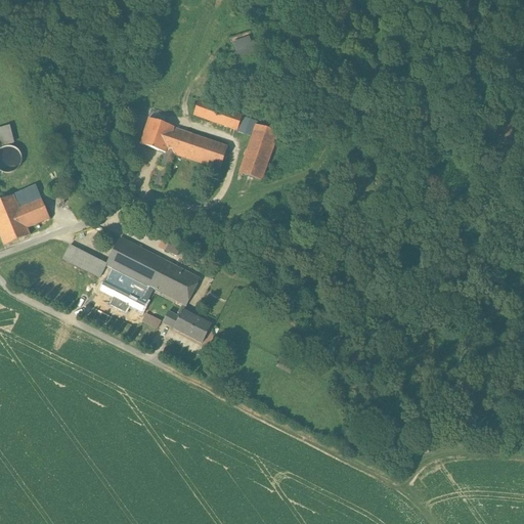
[(250,34),(229,41),(234,57),(227,59),(238,90),(250,86),(254,84),(256,75),(257,68),(257,57),(256,50),(250,34)]
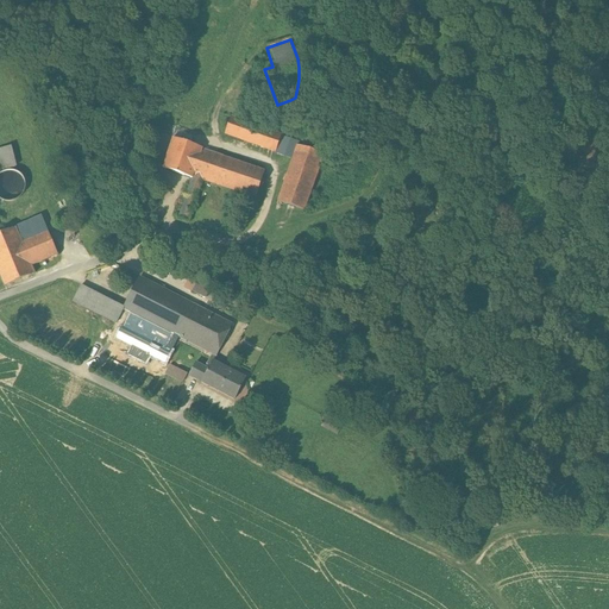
[(324,155),(297,145),(299,143),(281,137),(282,135),(231,117),(225,135),(274,152),(293,158),(277,201),(305,211),(324,155)]
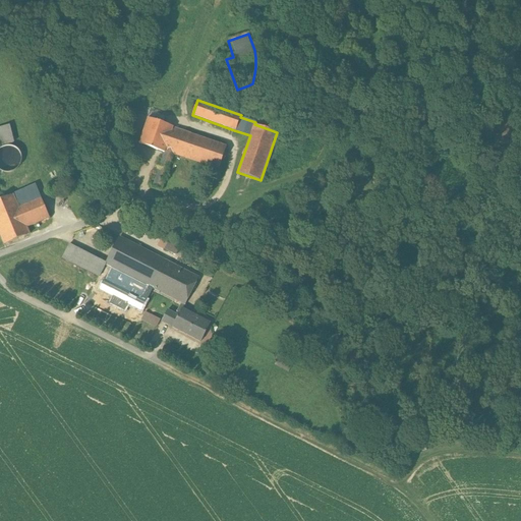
[(167,117),(151,112),(149,119),(165,125),(167,117)]
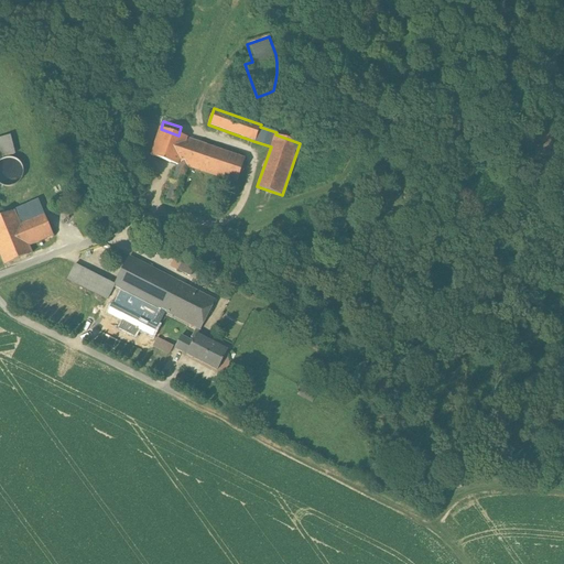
[(179,136),(161,129),(151,156),(179,165),(179,164),(187,139),(179,136)]
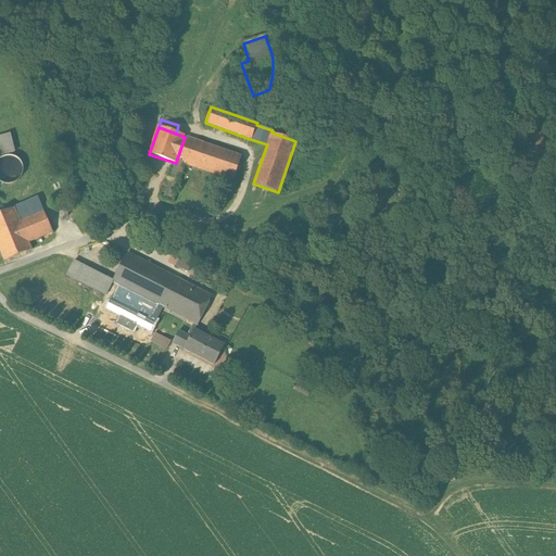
[(0,155),(15,152),(11,135),(0,137),(0,155)]
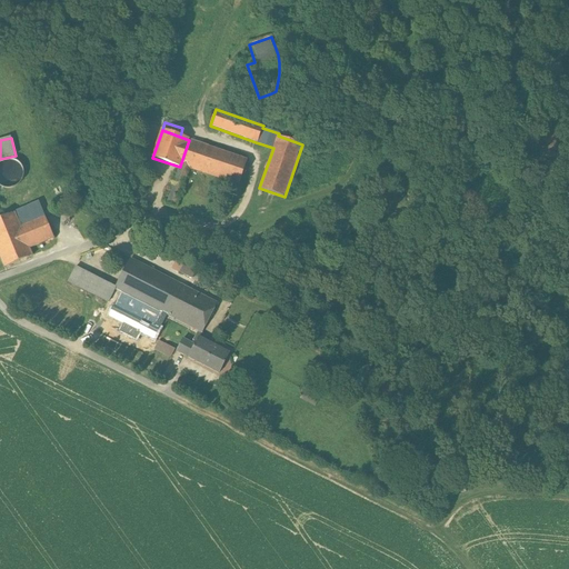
[(247,160),(189,140),(180,166),(190,169),(239,186),(247,160)]
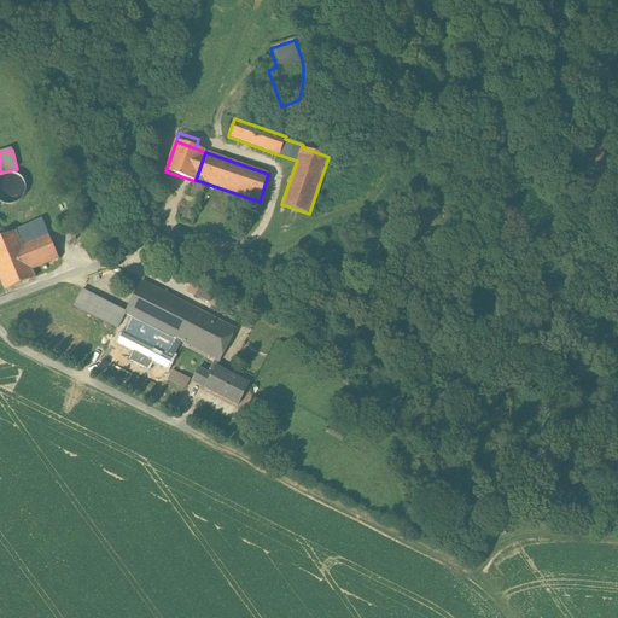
[(23,194),(23,188),(22,182),(18,176),(13,173),(7,173),(0,174),(0,203),(1,204),(7,205),(13,203),(19,199),(23,194)]
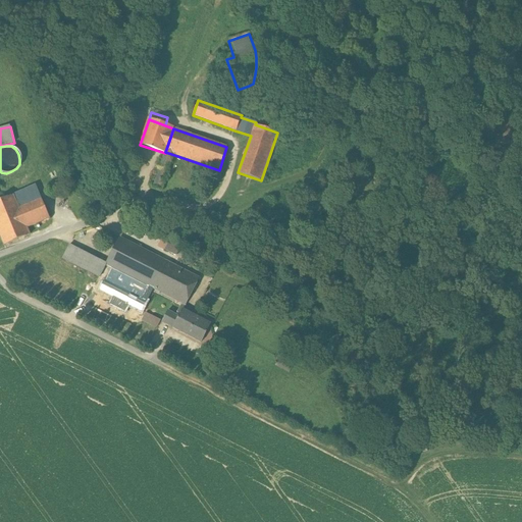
[(165,153),(153,188),(161,191),(174,155),(165,152),(165,153)]
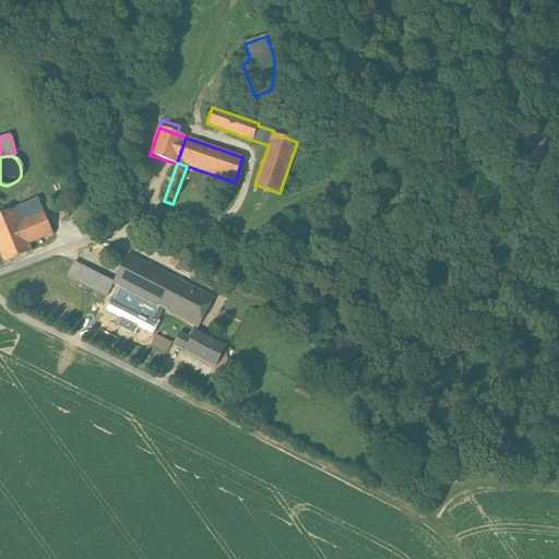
[(38,198),(14,207),(28,245),(54,235),(38,198)]
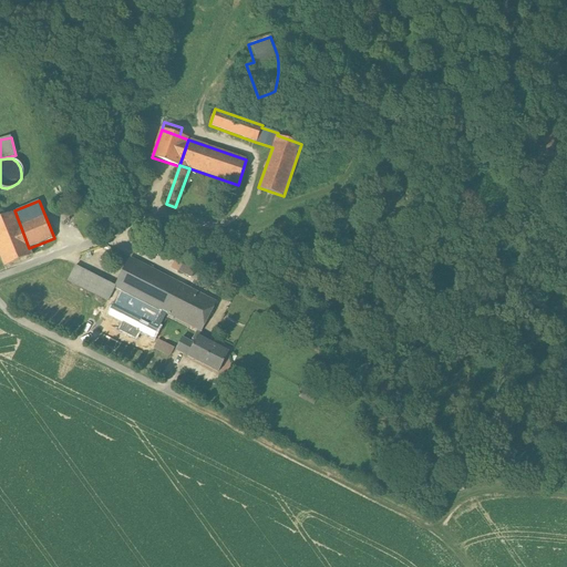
[(14,210),(0,216),(0,255),(3,263),(31,253),(29,248),(14,210)]
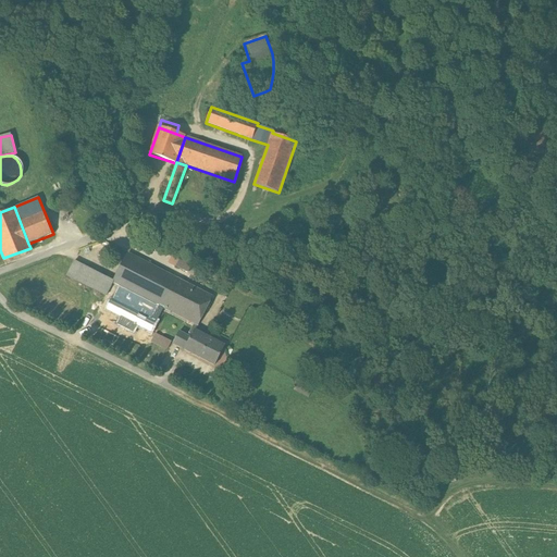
[(178,280),(128,255),(114,282),(113,284),(119,287),(163,309),(178,280)]
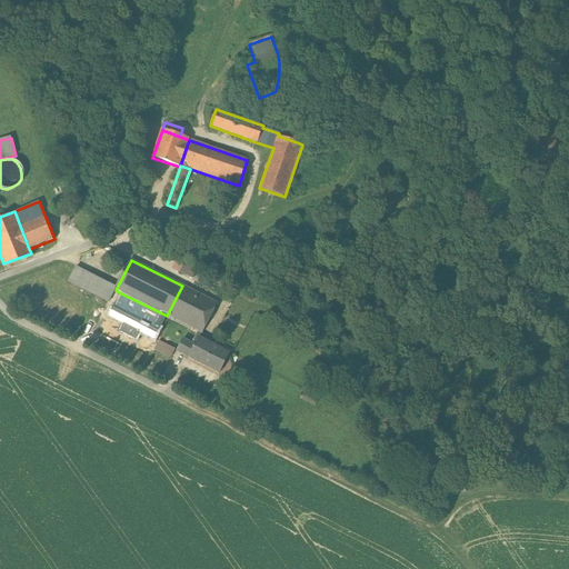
[(198,268),(186,261),(180,272),(192,279),(198,268)]
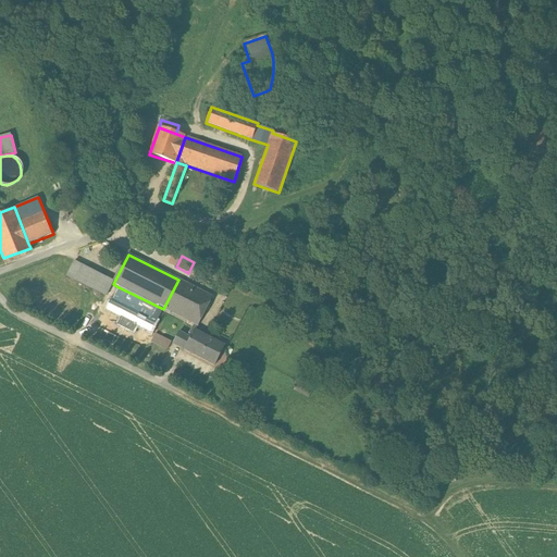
[(114,282),(74,261),(67,276),(108,296),(113,284),(114,282)]
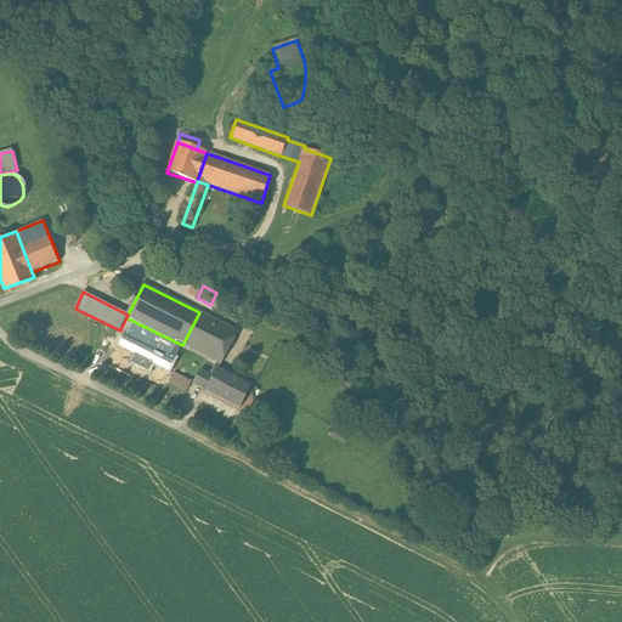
[(238,332),(199,312),(182,345),(221,365),(238,332)]
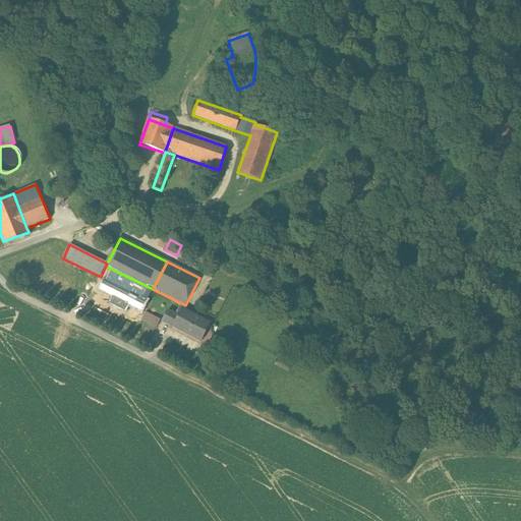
[(153,289),(111,269),(101,290),(114,296),(111,303),(124,310),(123,311),(156,328),(160,320),(146,312),(147,309),(143,307),(153,289)]
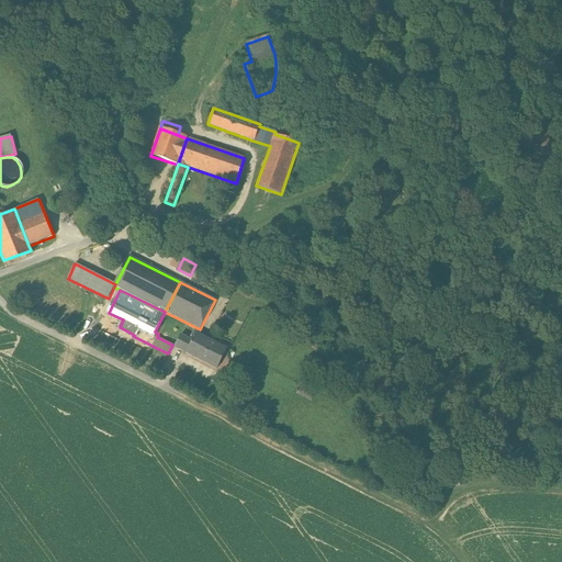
[(227,348),(198,332),(193,340),(187,350),(217,367),(227,348)]
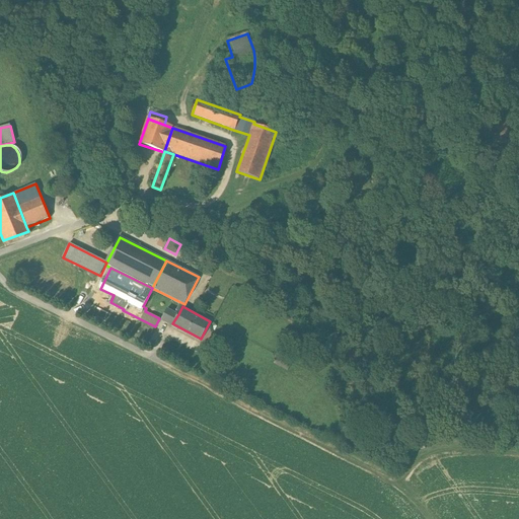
[(178,314),(167,308),(162,317),(172,323),(178,314)]
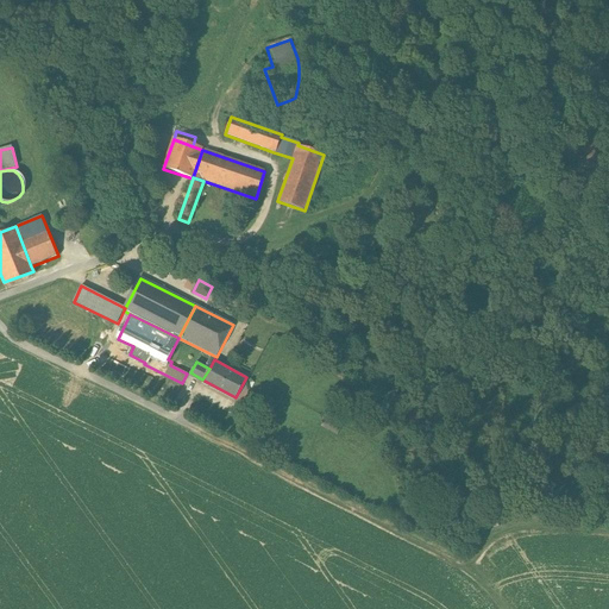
[(341,427),(326,420),(322,427),(338,434),(341,427)]
